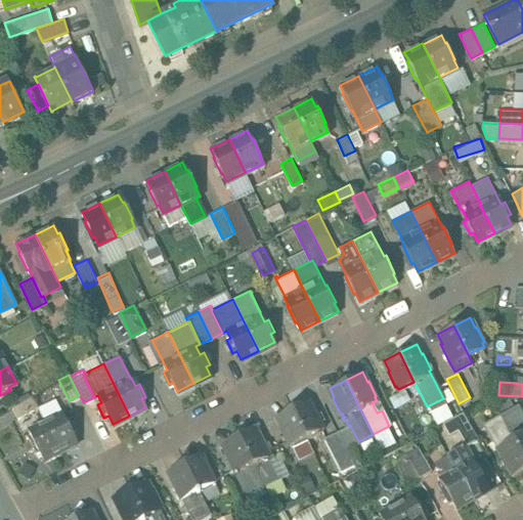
[(33,393),(11,405),(17,417),(38,404),(33,393)]
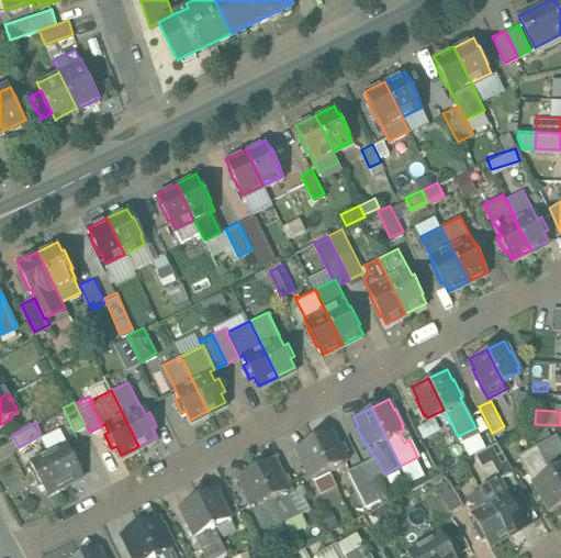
[(541,441),(531,424),(524,423),(536,445),(541,441)]
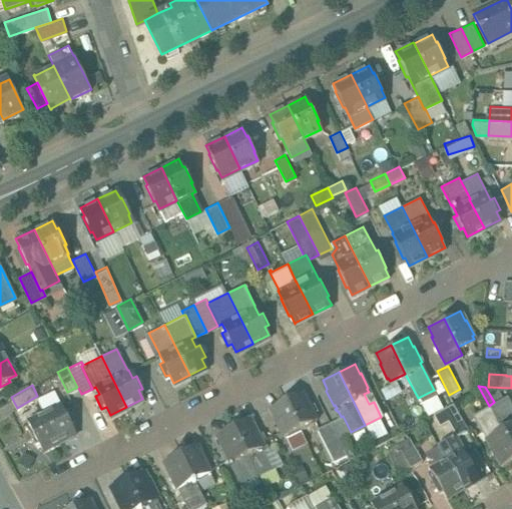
[(307,400),(302,390),(286,398),(300,426),(316,418),(314,415),(316,414),(308,399),(307,400)]
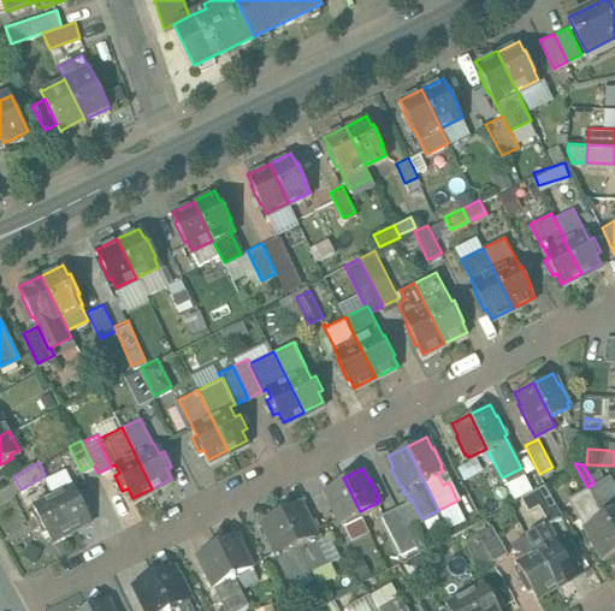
[(614,492),(605,476),(593,482),(587,487),(614,535),(614,492)]
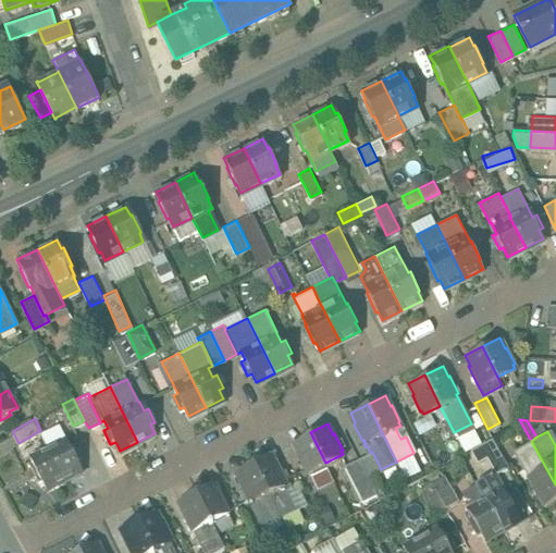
[(310,432),(293,441),(299,452),(297,452),(306,468),(307,467),(309,470),(312,469),(325,463),(310,432)]
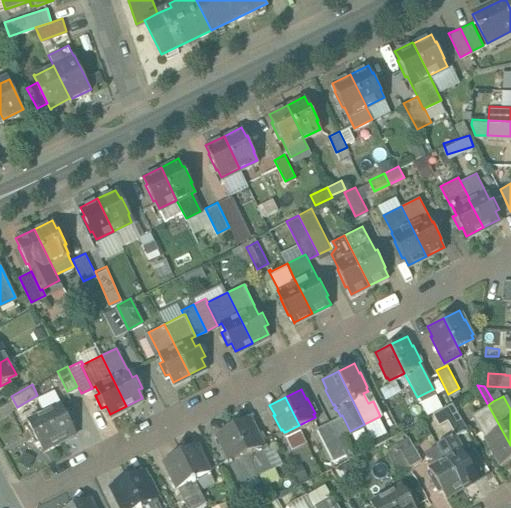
[(467,427),(452,401),(432,412),(439,422),(447,418),(456,433),(467,427)]
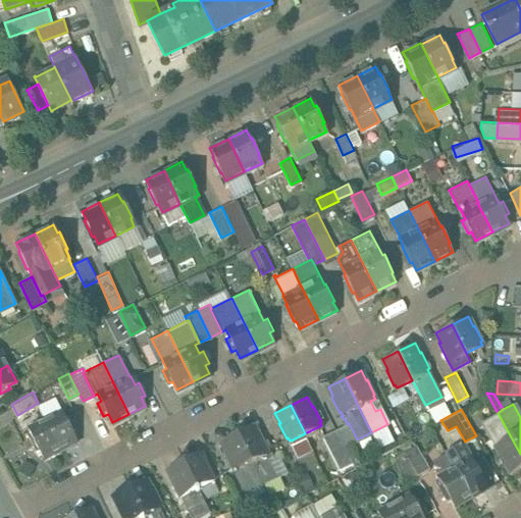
[(66,418),(62,410),(46,418),(60,447),(76,438),(72,431),(75,429),(69,417),(66,418)]
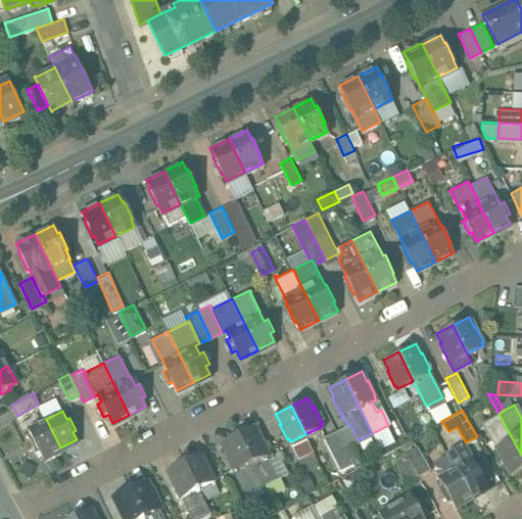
[(521,467),(521,455),(499,414),(482,423),(497,447),(495,449),(506,465),(507,464),(512,473),(521,467)]
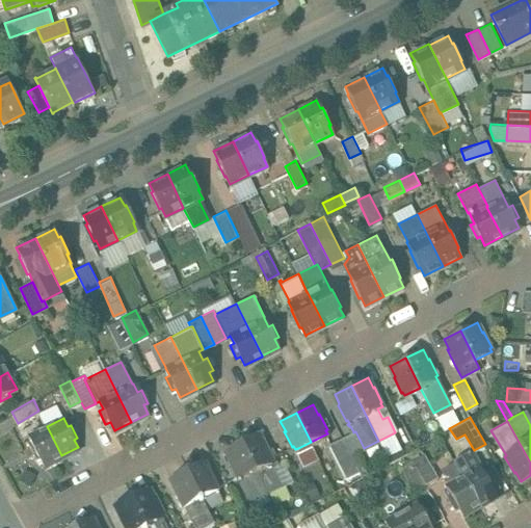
[(46,426),(29,434),(34,443),(30,445),(36,458),(41,456),(45,465),(61,456),(61,455),(47,426),(46,426)]
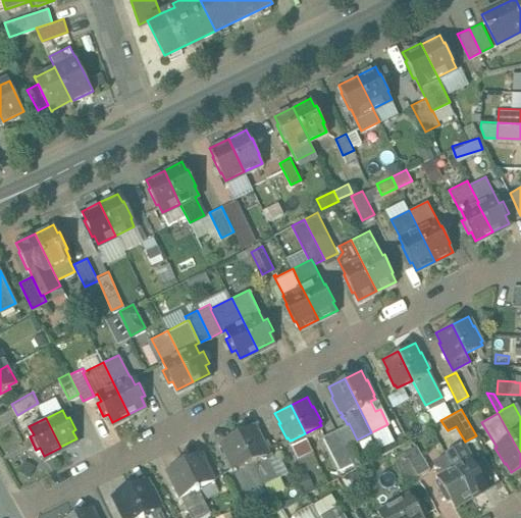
[(347,423),(335,428),(345,446),(357,439),(349,423),(347,424),(347,423)]
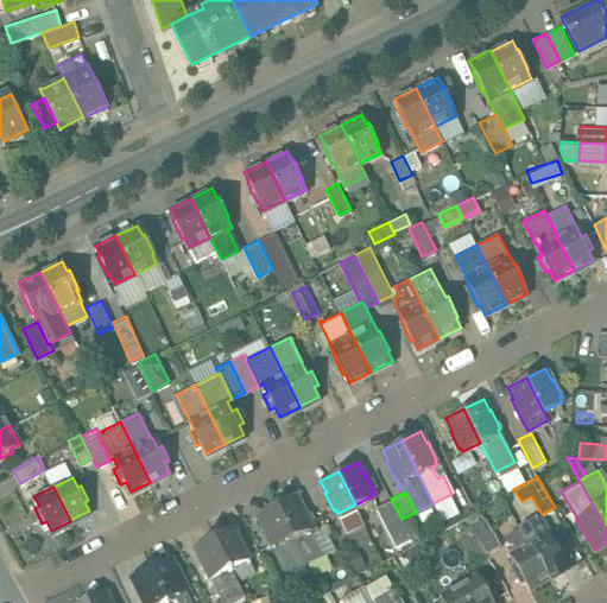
[(301,506),(295,494),(276,503),(305,563),(322,556),(308,528),(311,527),(309,522),(311,522),(303,505),(301,506)]
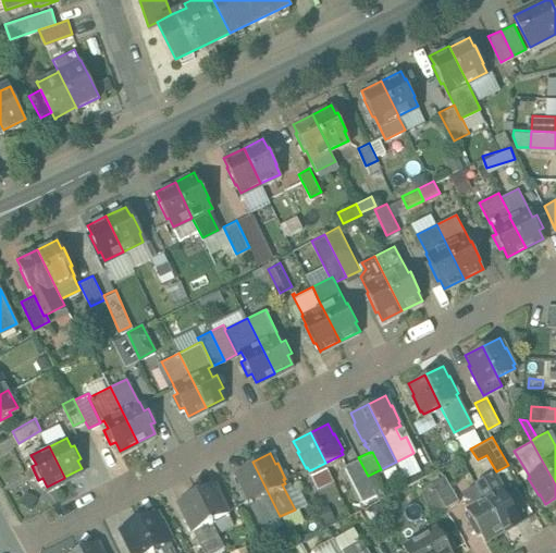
[(358,457),(345,465),(362,500),(377,493),(368,476),(358,457)]
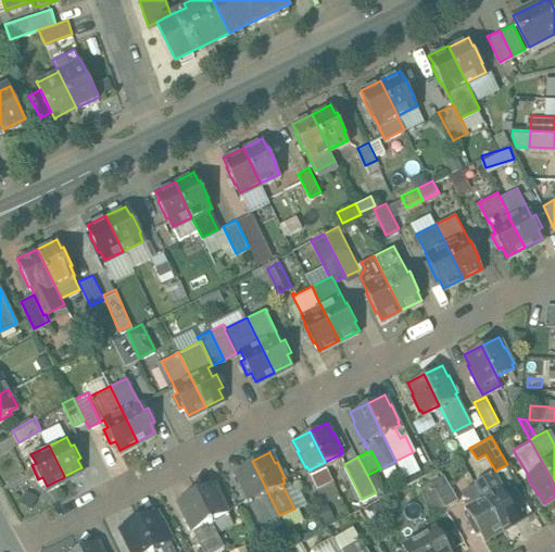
[(279,515),(252,461),(235,469),(240,480),(239,481),(247,497),(249,496),(263,524),(279,515)]
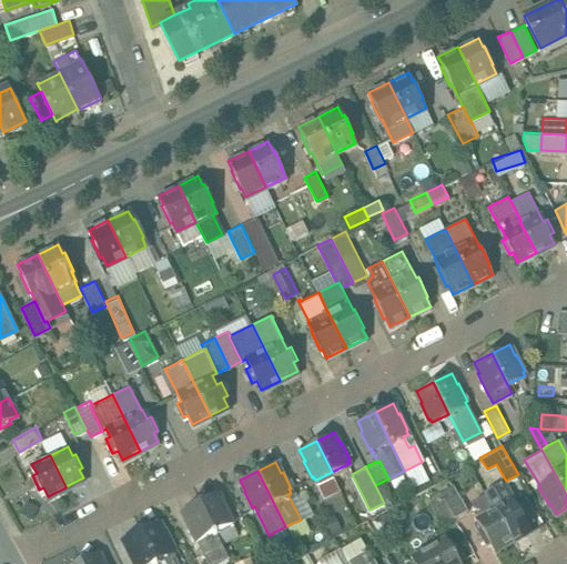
[(517,505),(503,481),(484,492),(512,539),(513,539),(530,529),(525,520),(529,517),(520,503),(517,505)]
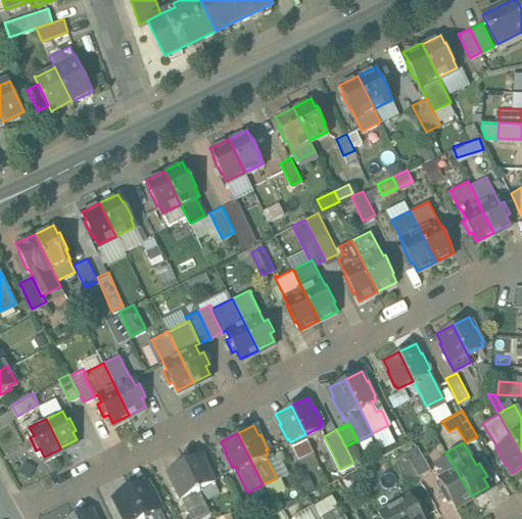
[(417,444),(405,452),(419,475),(430,468),(417,444)]
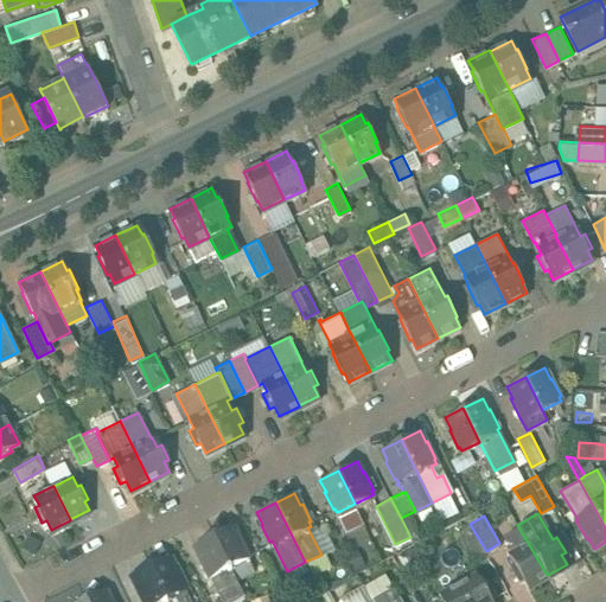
[(237,535),(233,524),(214,533),(229,567),(230,567),(248,556),(247,552),(248,552),(240,533),(237,535)]
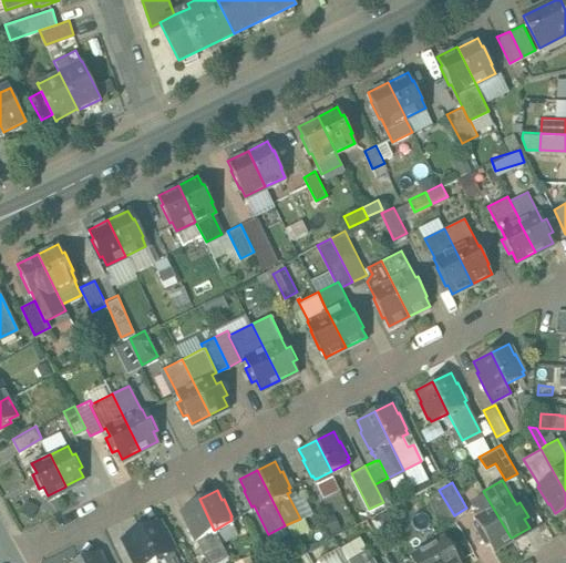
[(439,490),(426,497),(441,522),(454,515),(439,490)]
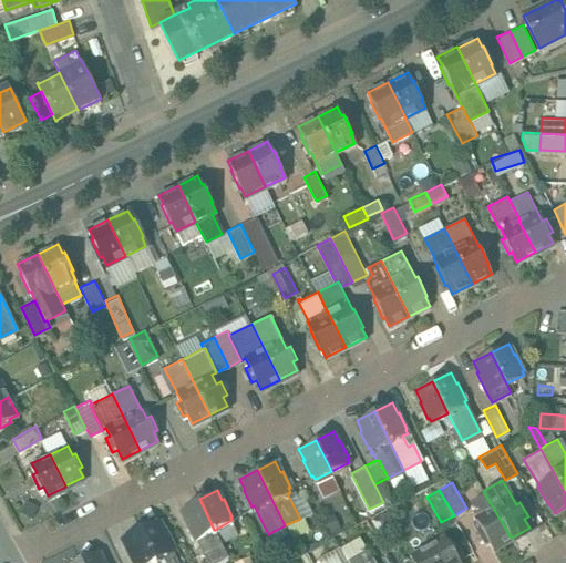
[(511,538),(483,491),(473,497),(482,512),(475,517),(480,525),(476,528),(485,541),(489,540),(493,549),(495,548),(495,546),(511,538)]
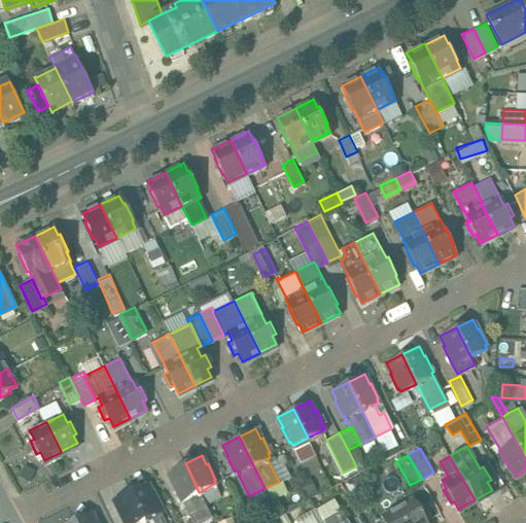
[(185,463),(169,472),(174,482),(172,482),(180,497),(181,496),(194,522),(198,522),(212,516),(200,492),(199,492),(185,463)]
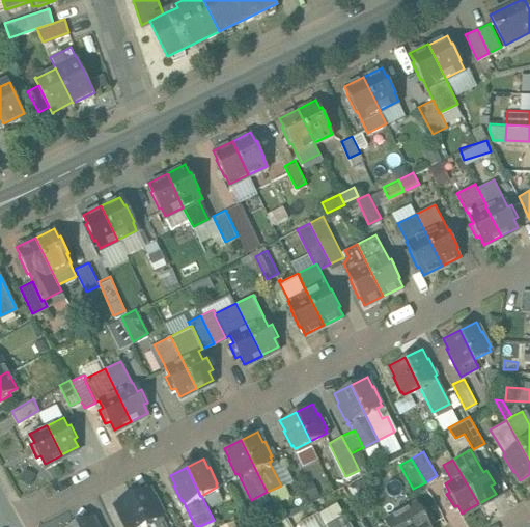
[(154,496),(148,486),(132,494),(145,523),(147,526),(168,526),(162,516),(163,515),(161,511),(163,511),(155,495),(154,496)]
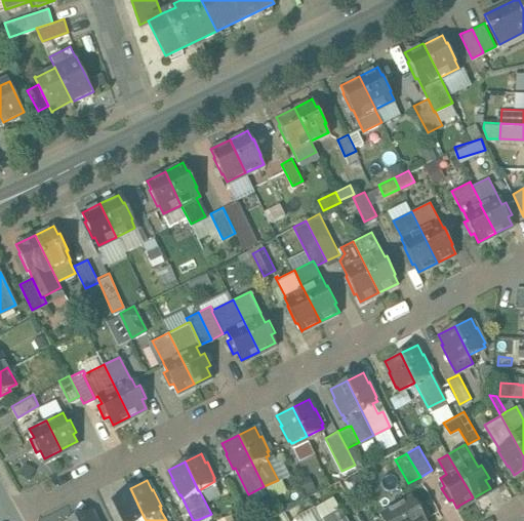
[(135,520),(144,517),(130,488),(114,496),(119,507),(118,508),(123,520),(135,520)]
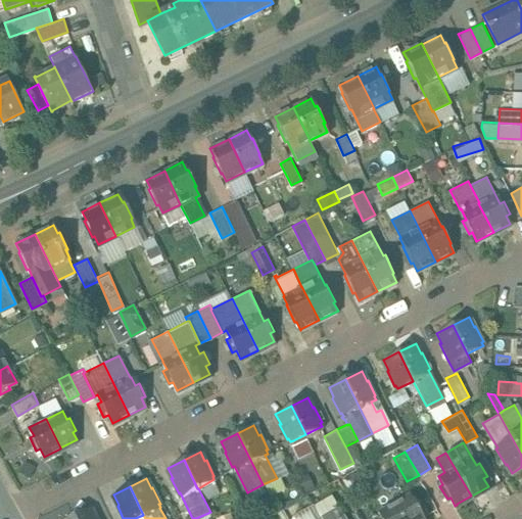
[(415,501),(411,492),(394,503),(404,518),(425,518),(423,513),(425,512),(418,499),(415,501)]
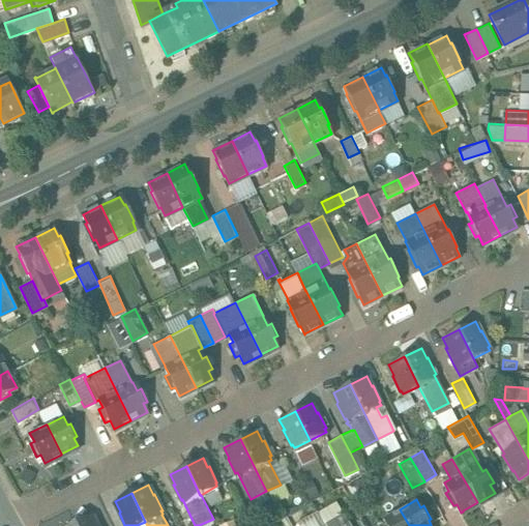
[(409,525),(400,509),(384,519),(387,525),(409,525)]
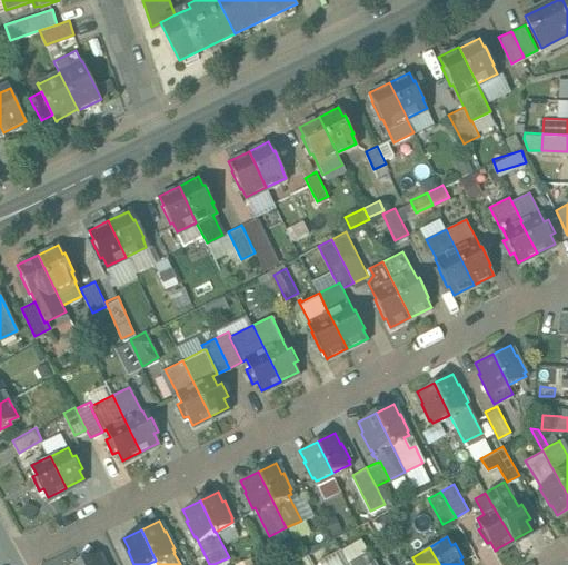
[(376,564),(368,551),(349,562),(350,564),(376,564)]
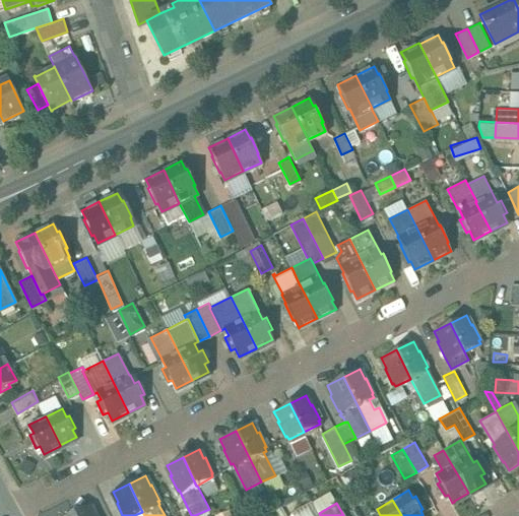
[(94,513),(89,504),(73,511),(75,515),(96,515),(95,513),(94,513)]
